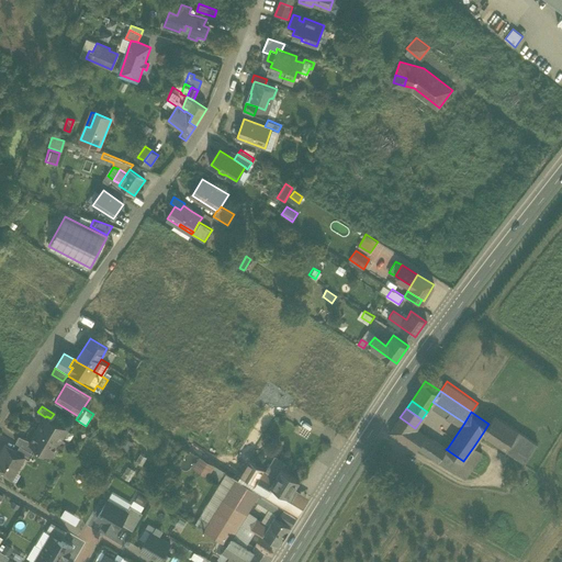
[(495,413),(489,424),(483,433),(507,449),(519,429),(495,413)]
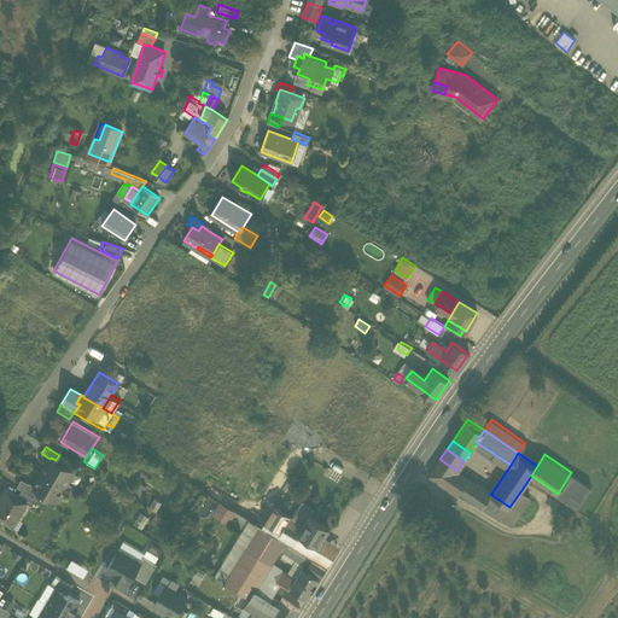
[(42,472),(64,487),(74,471),(56,460),(51,458),(50,459),(42,472)]
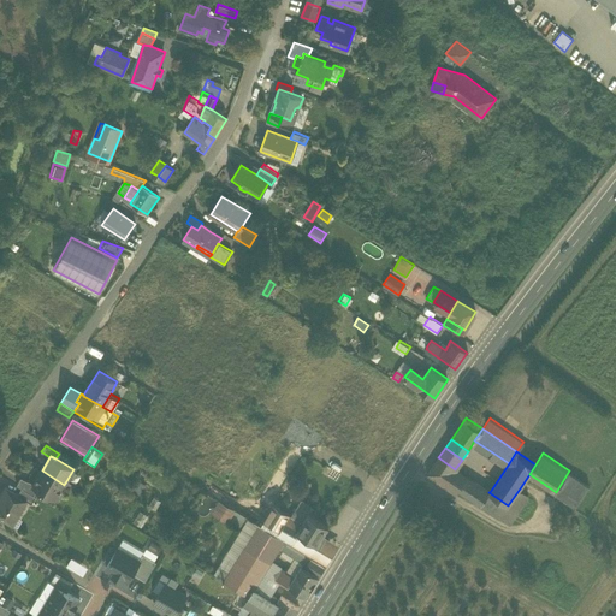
[(457,492),(460,489),(468,478),(455,469),(438,457),(428,473),(457,492)]
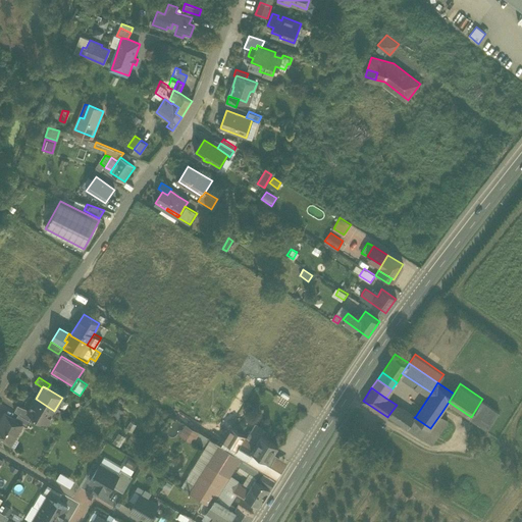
[(43,421),(49,416),(50,418),(54,411),(36,399),(35,400),(33,398),(31,405),(32,405),(29,410),(28,412),(33,415),(37,418),(42,422),(43,421)]
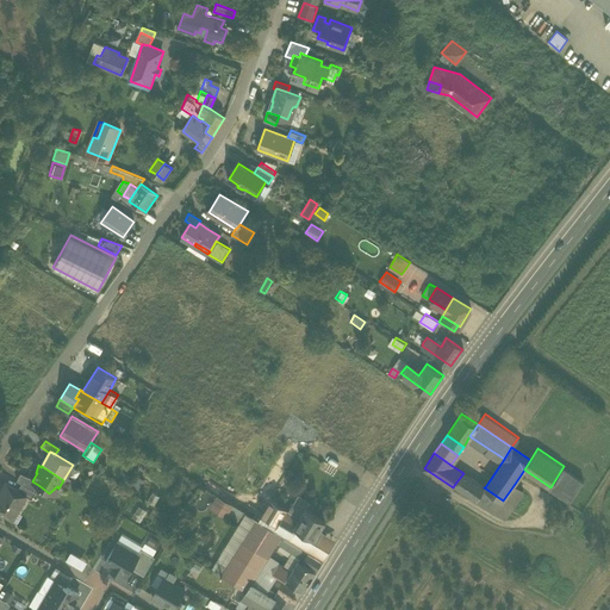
[(551,487),(571,500),(584,480),(564,466),(551,487)]
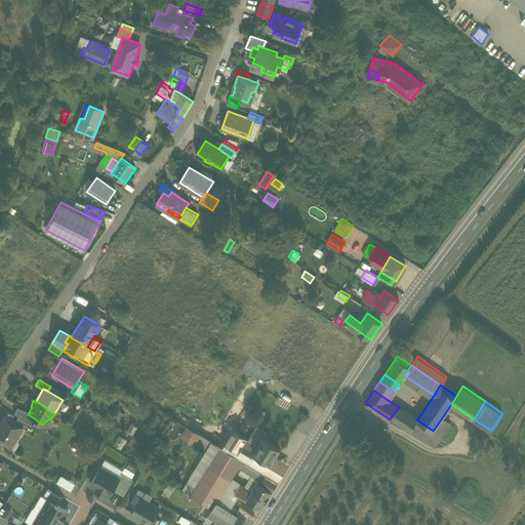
[(410,429),(416,419),(417,419),(399,407),(392,416),(410,429)]
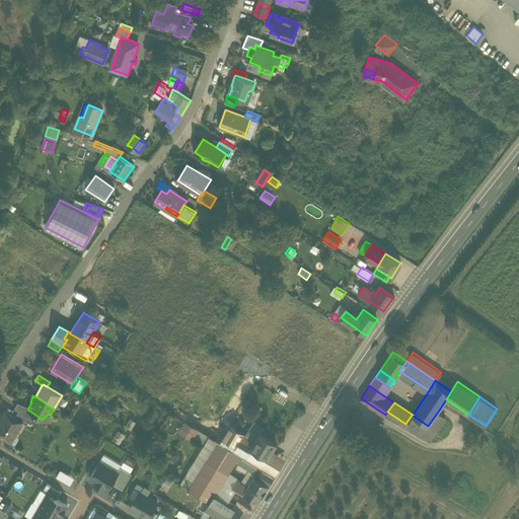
[(14,409),(18,412),(28,418),(32,413),(27,410),(28,408),(17,403),(14,409)]
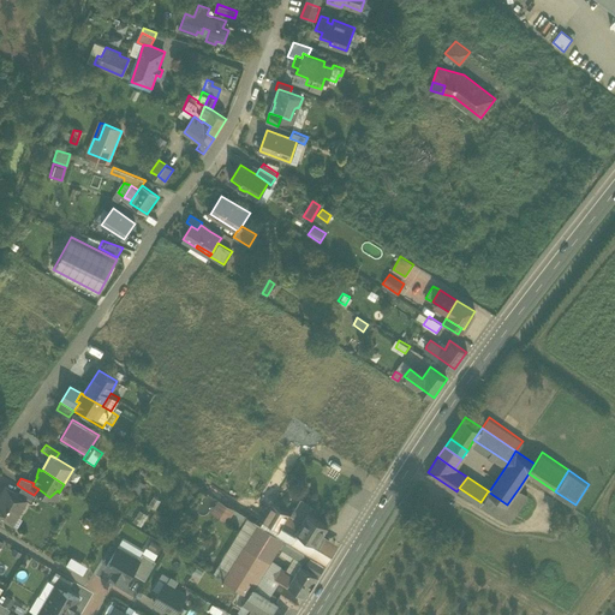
[(138,479),(131,489),(138,494),(145,484),(138,479)]
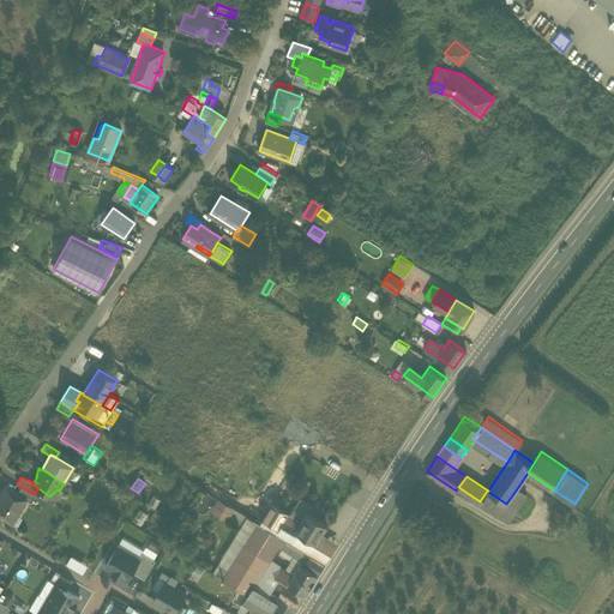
[(0,516),(7,521),(17,506),(20,509),(26,499),(17,493),(5,486),(0,493),(0,516)]
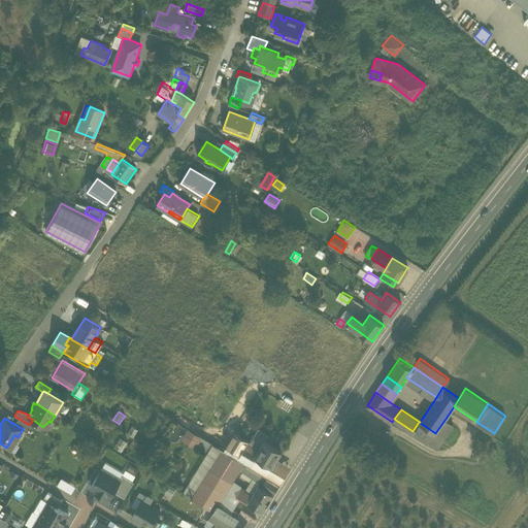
[(31,426),(29,425),(19,419),(14,424),(23,429),(28,432),(31,426)]
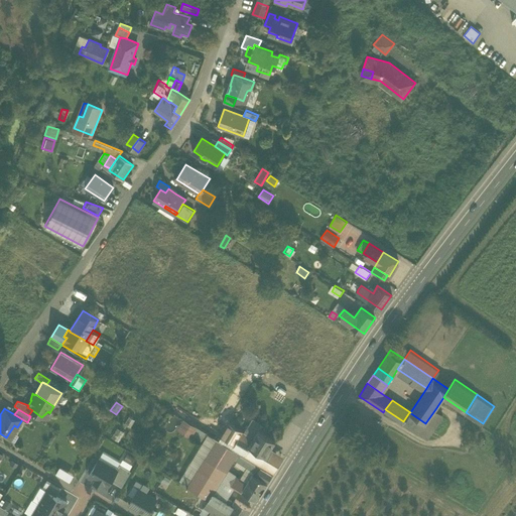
[(409,412),(403,421),(427,438),(443,415),(435,409),(425,423),(409,412)]
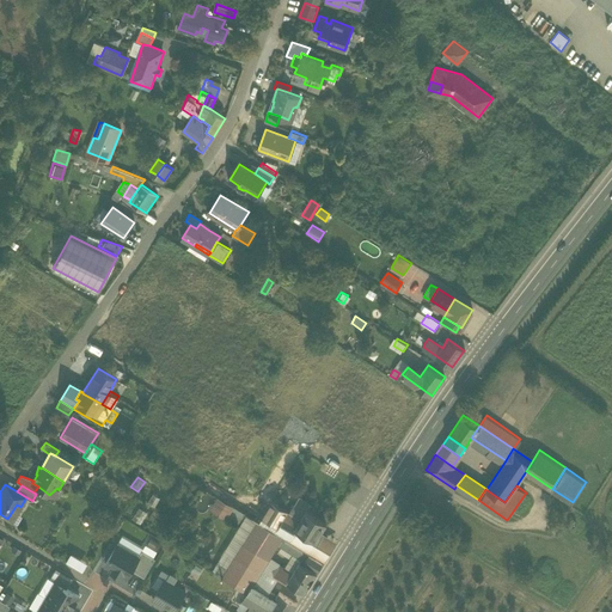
[(299,495),(288,512),(301,519),(307,509),(312,502),(299,495)]
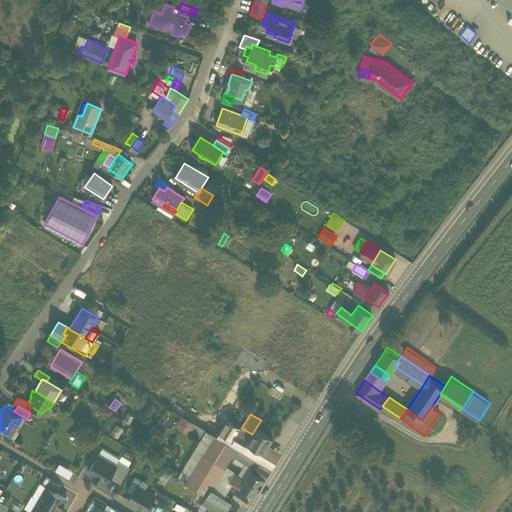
[(205,429),(182,416),(176,426),(198,440),(205,429)]
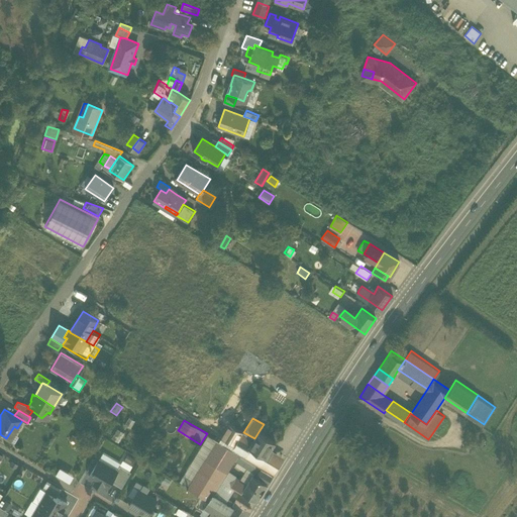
[(250,445),(266,455),(267,453),(271,448),(276,439),(260,430),(254,438),(243,432),(230,423),(222,435),(222,436),(235,444),(238,438),(250,445)]
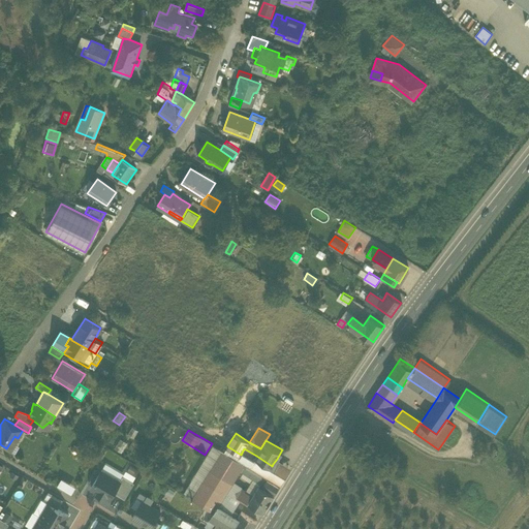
[(14,436),(6,448),(10,450),(18,438),(14,436)]
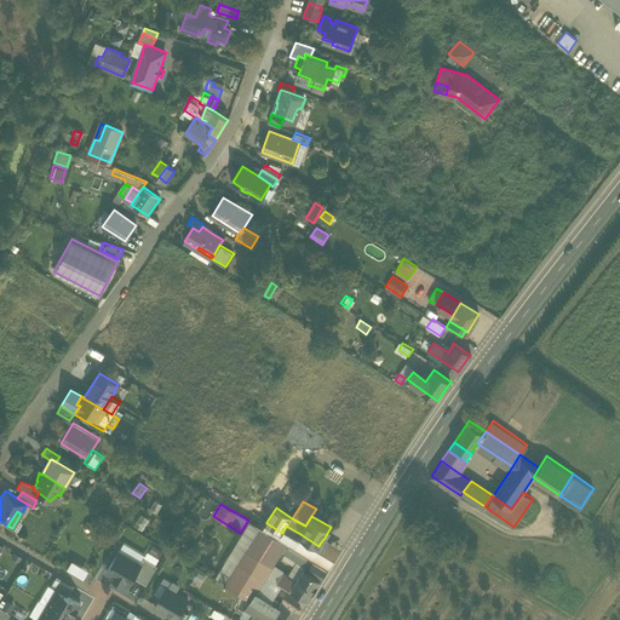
[(141,514),(135,526),(142,530),(149,520),(141,514)]
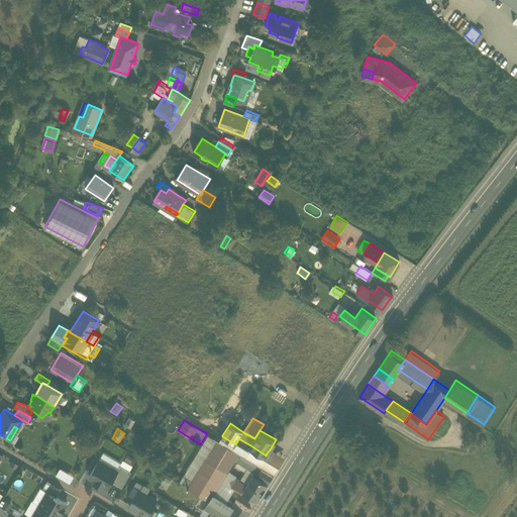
[(207,458),(218,441),(208,434),(190,464),(200,471),(207,458)]
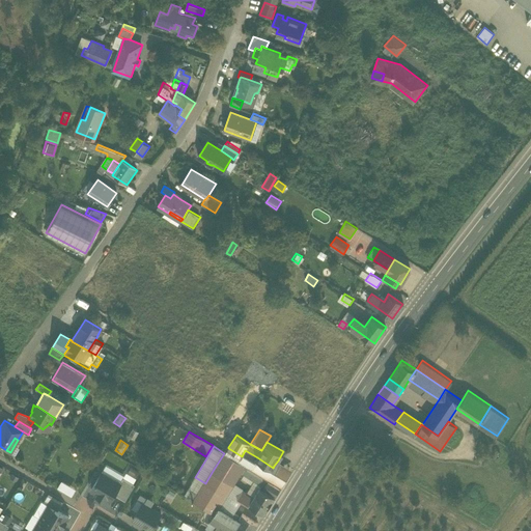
[(242,456),(228,448),(225,453),(245,466),(249,468),(250,469),(257,457),(245,450),(242,456)]
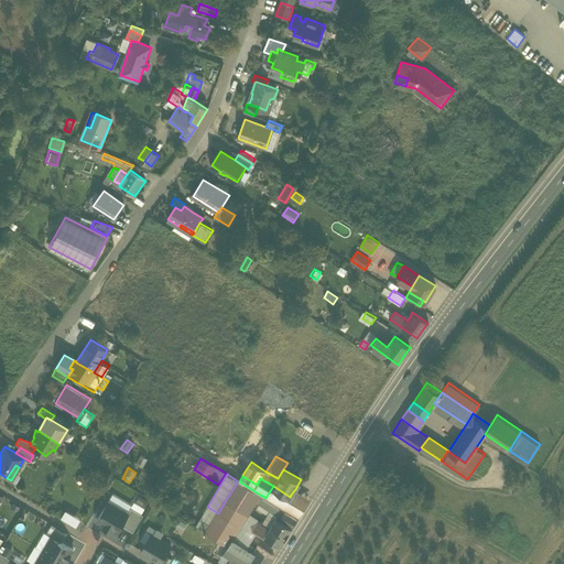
[(248,514),(257,501),(260,495),(239,481),(238,481),(226,500),(248,514)]
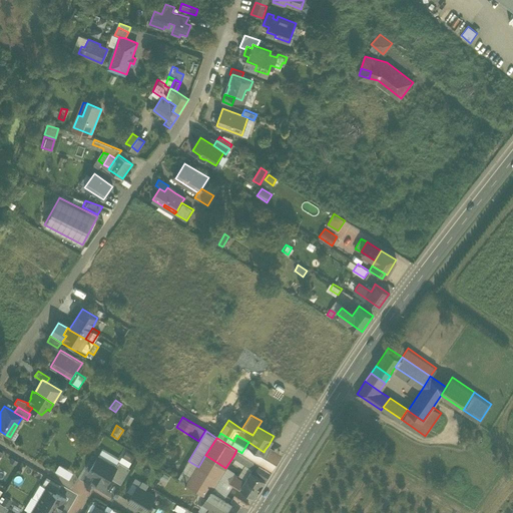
[(261,465),(269,469),(276,457),(265,450),(264,452),(248,442),(241,453),(250,458),(261,465)]
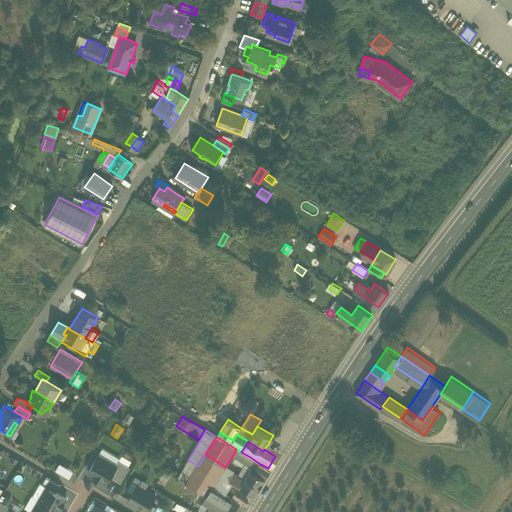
[(278,451),(268,444),(264,449),(275,456),(278,451)]
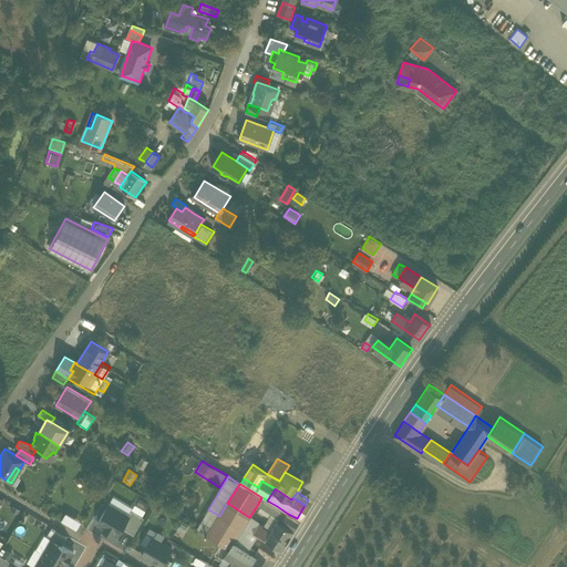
[(267,501),(266,500),(263,506),(271,513),(272,514),(277,506),(267,501)]
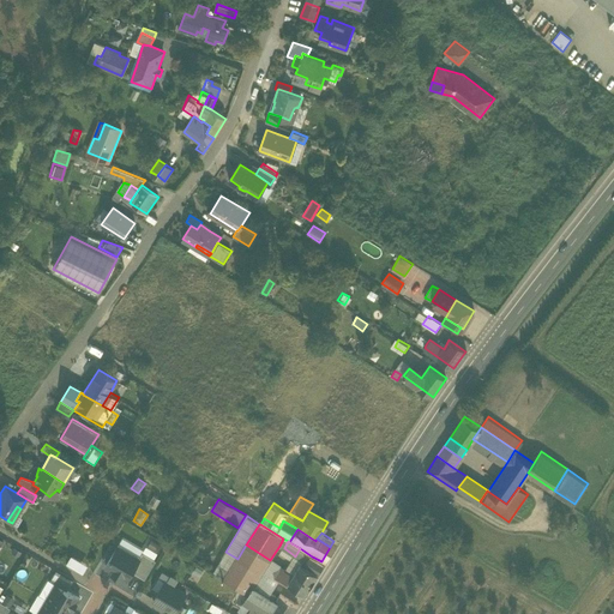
[(246,545),(238,559),(262,573),(270,560),(246,545)]
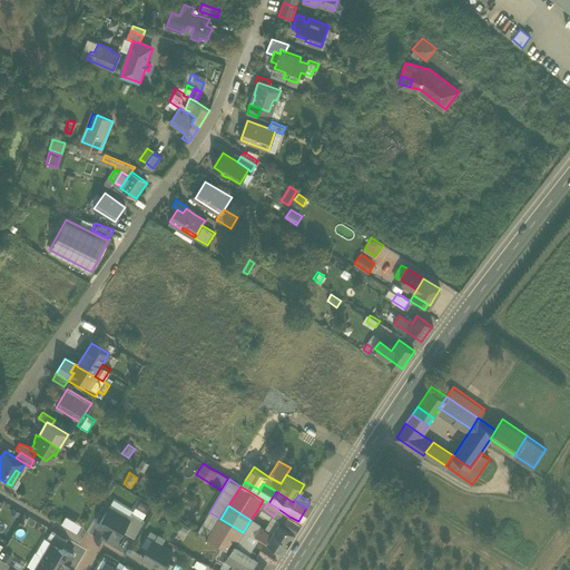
[(129,519),(109,507),(98,526),(106,530),(105,531),(112,537),(114,534),(118,538),(123,530),(129,519)]
